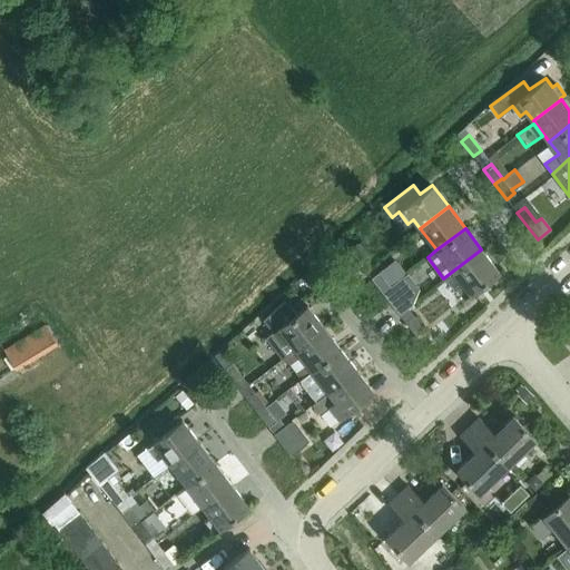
[(361,264),(369,257),(356,243),(349,248),(361,264)]
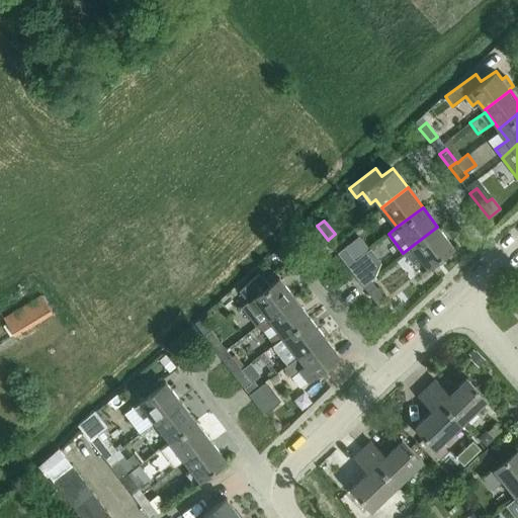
[(422,270),(453,247),(437,227),(412,246),(418,255),(413,259),(422,270)]
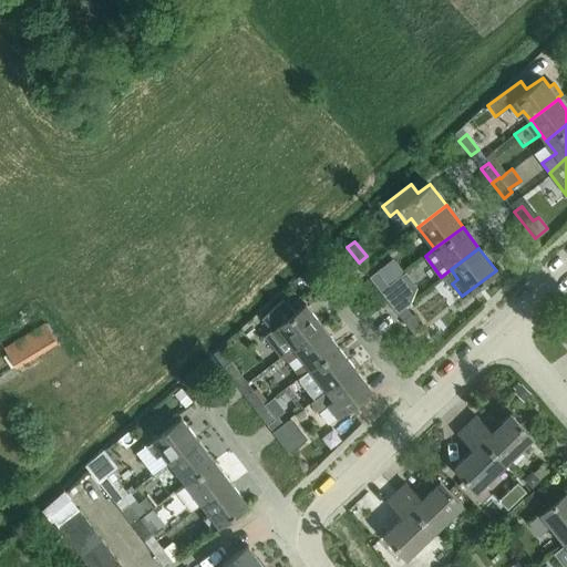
[(380,290),(388,285),(377,270),(369,276),(380,290)]
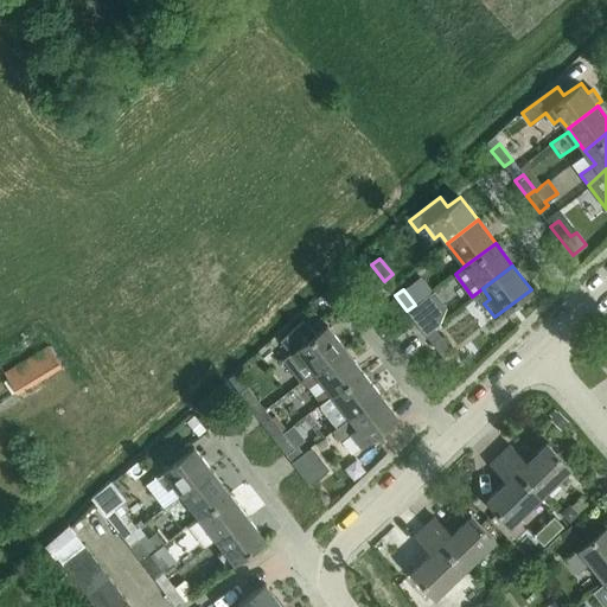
[(415,305),(407,311),(419,326),(425,333),(434,326),(438,323),(421,300),(415,305)]
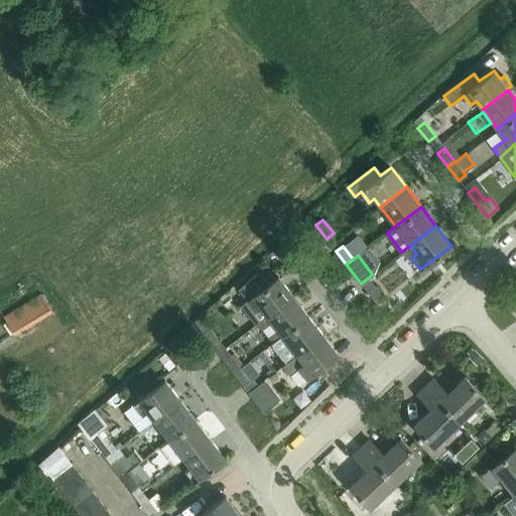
[(267,283),(257,271),(238,289),(246,300),(240,304),(255,325),(267,315),(293,296),(277,275),(267,283)]
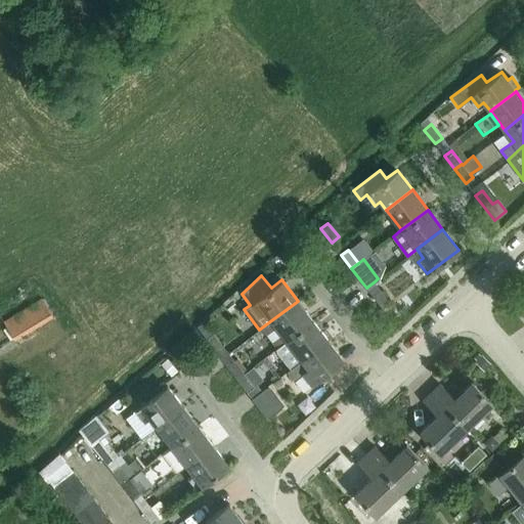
[(379,288),(372,294),(382,307),(389,302),(379,288)]
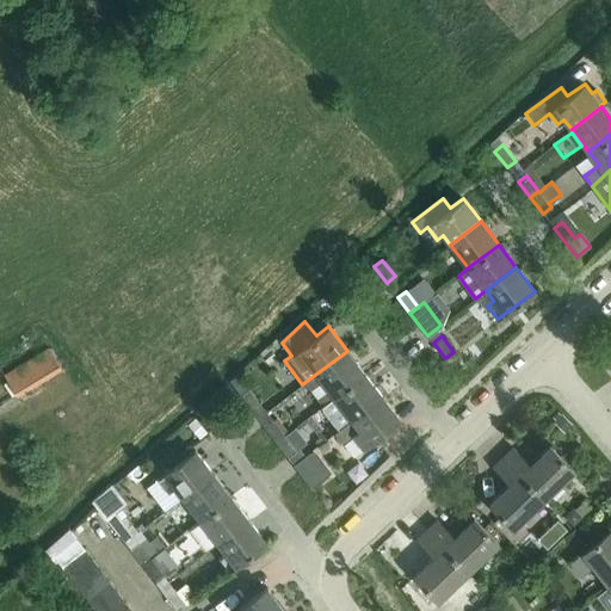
[(17,396),(61,369),(48,347),(4,374),(17,396)]
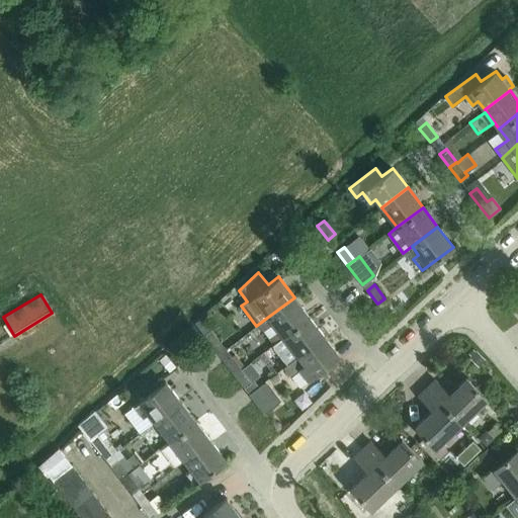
[(283,337),(310,317),(294,297),(268,317),(283,337)]
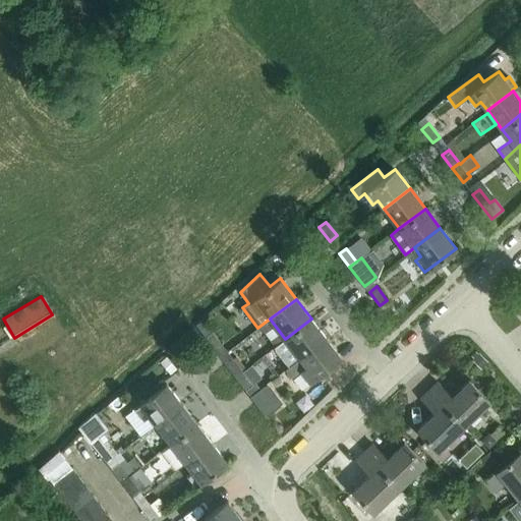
[(289,366),(326,338),(311,319),(285,339),(275,347),(289,366)]
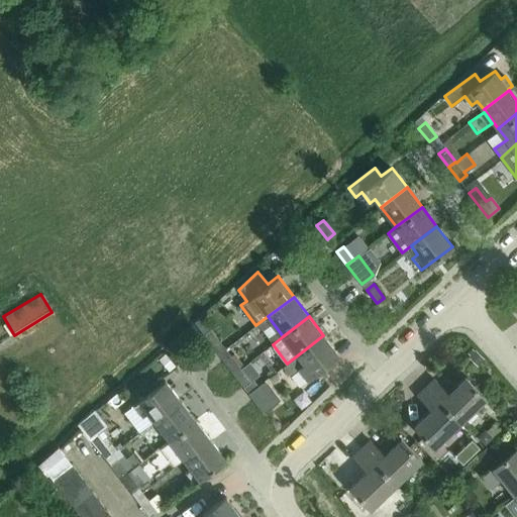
[(213,347),(220,342),(209,328),(202,334),(213,347)]
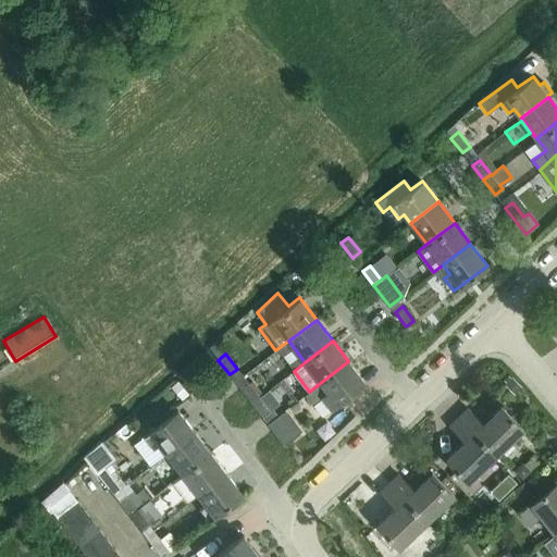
[(331,408),(364,382),(348,361),(309,392),(305,394),(312,403),(321,395),(331,408)]
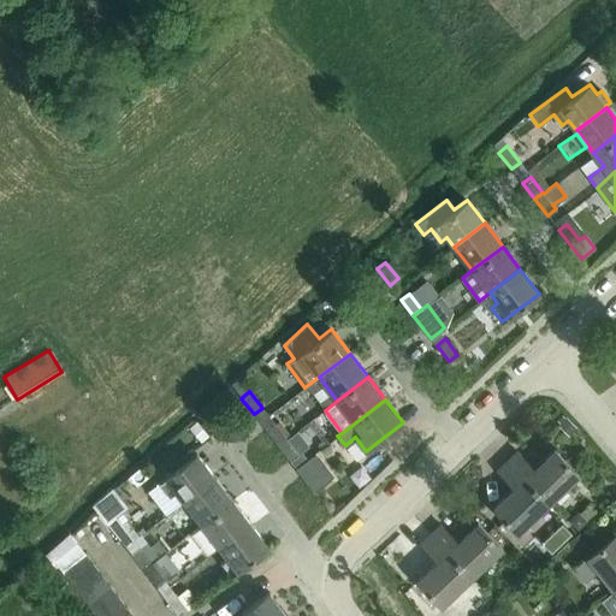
[(278,446),(286,439),(273,422),(265,428),(278,446)]
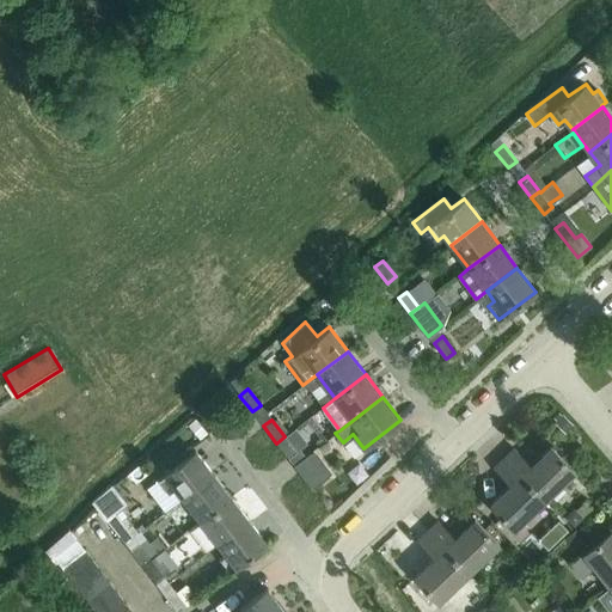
[(287,458),(295,451),(285,436),(276,444),(287,458)]
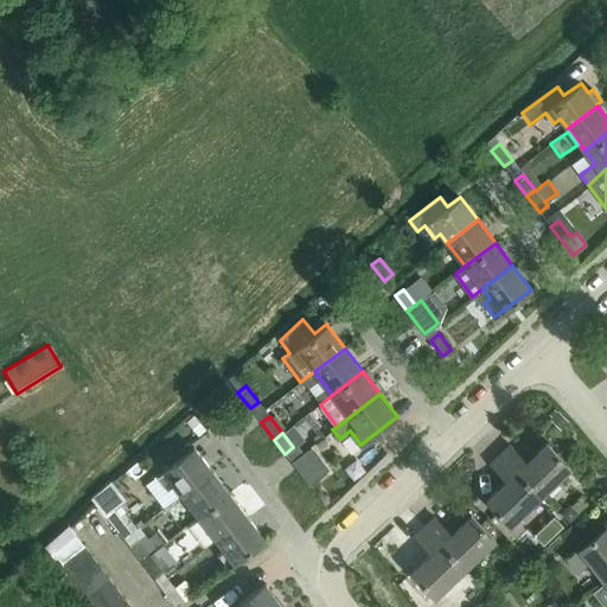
[(570,467),(545,441),(525,461),(509,443),(499,453),(540,496),(570,467)]
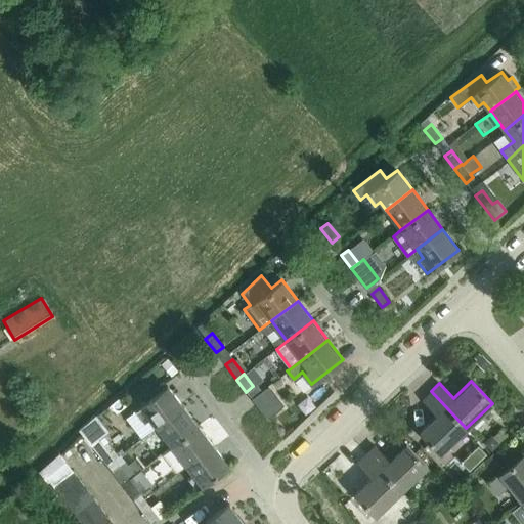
[(158,426),(182,406),(167,386),(150,398),(136,409),(144,420),(149,416),(158,426)]
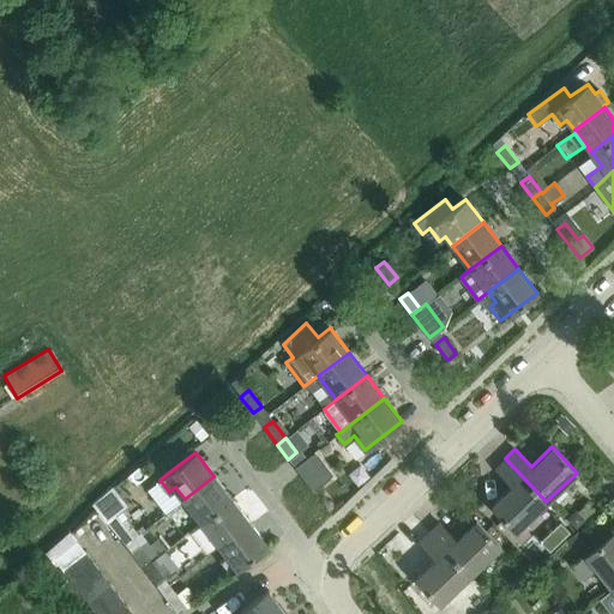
[(320,464),(312,452),(294,467),(312,489),(320,483),(332,473),(324,462),(320,464)]
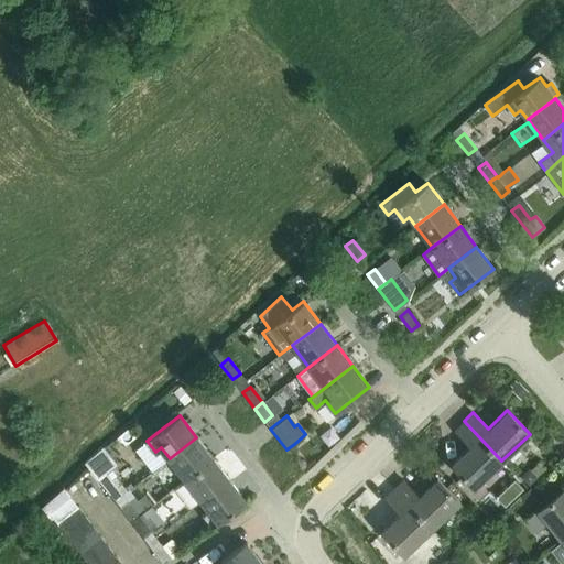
[(474,487),(501,461),(464,421),(455,430),(469,445),(451,464),(474,487)]
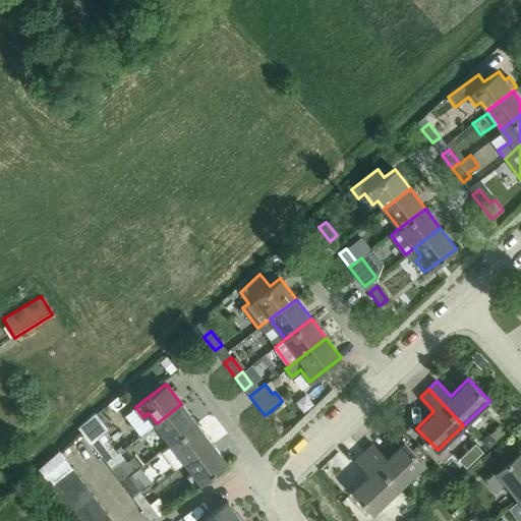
[(139,438),(119,413),(127,407),(113,390),(94,405),(127,448),(139,438)]
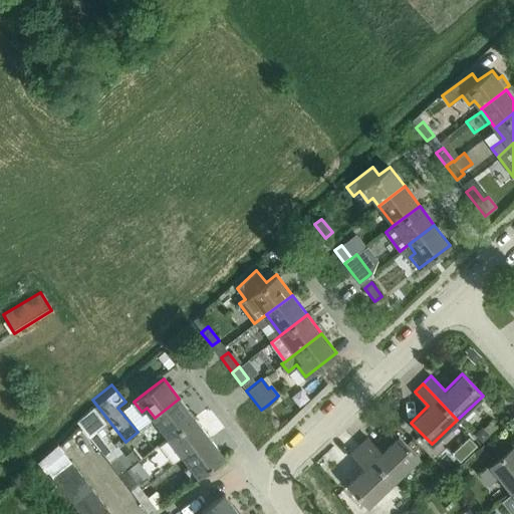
[(169,437),(194,418),(179,399),(155,418),(169,437)]
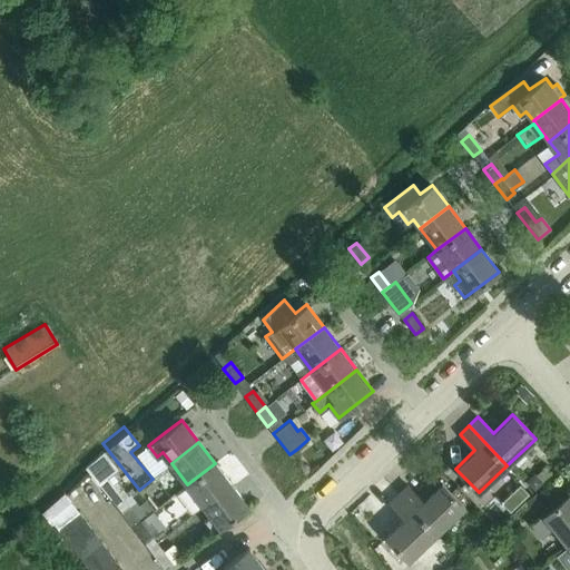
[(203,507),(232,484),(215,463),(187,484),(176,494),(190,513),(202,504),(203,507)]
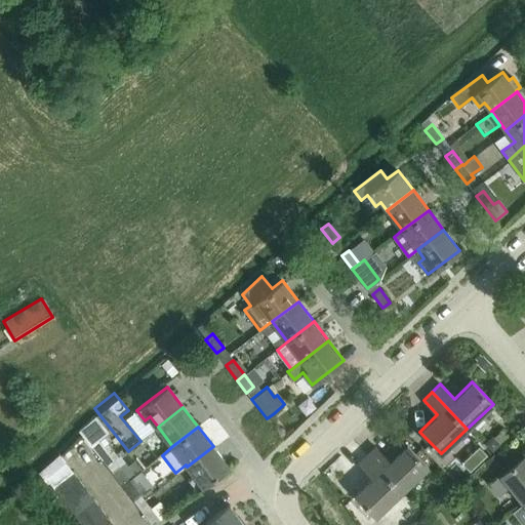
[(490,451),(507,437),(500,430),(484,444),(490,451)]
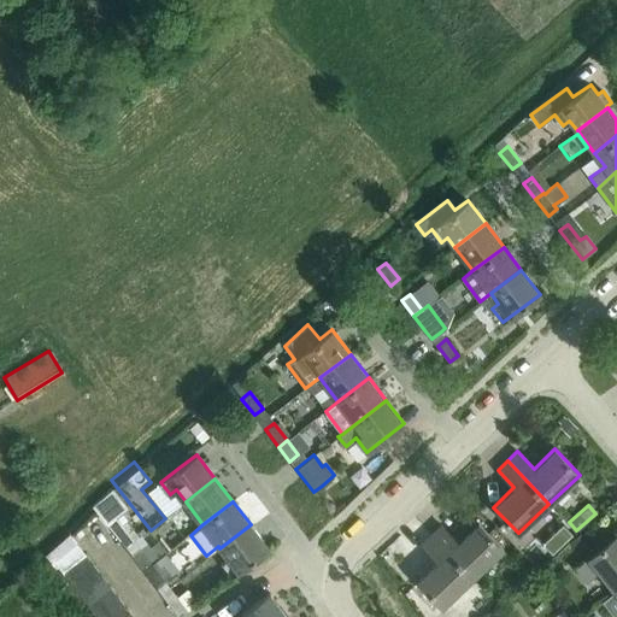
[(122,524),(116,516),(107,523),(119,539),(125,547),(134,541),(134,540),(137,536),(127,521),(122,524)]
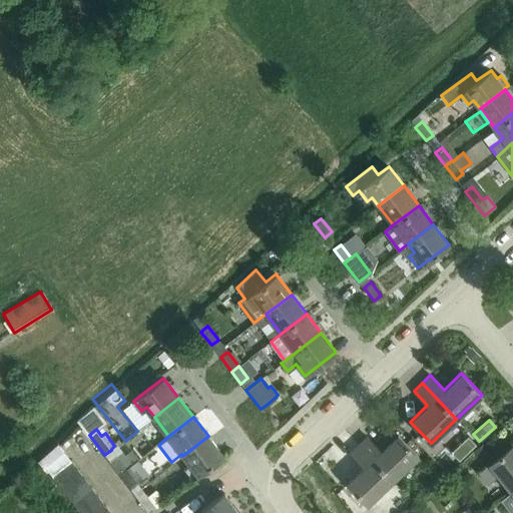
[(418,456),(412,449),(397,434),(380,450),(366,436),(358,444),(393,480),(418,456)]
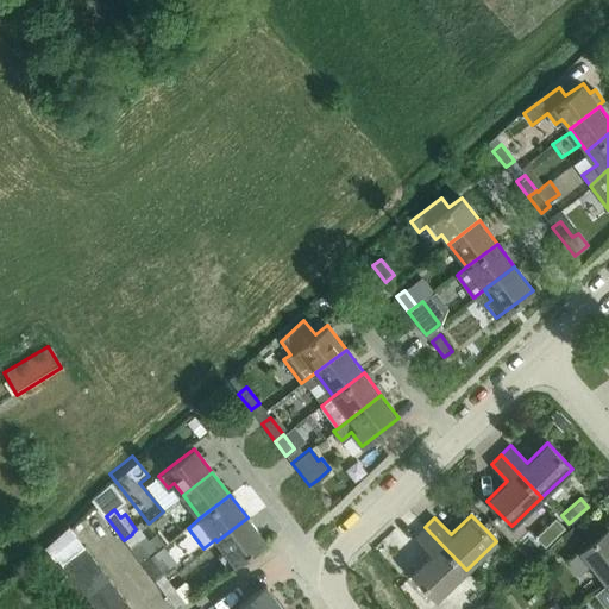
[(228,569),(265,540),(248,518),(217,541),(224,550),(218,556),(228,569)]
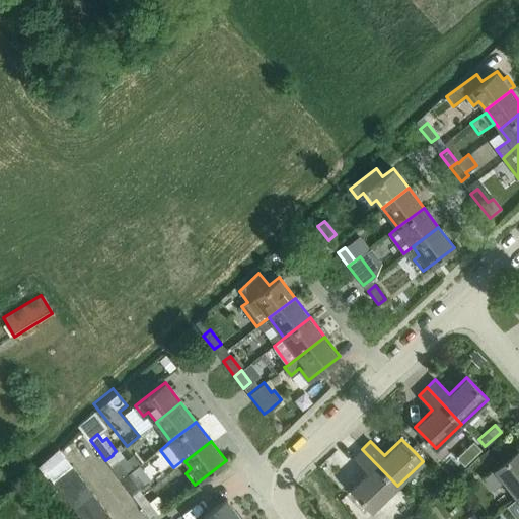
[(371,510),(387,496),(397,486),(362,449),(354,457),(368,471),(351,488),(371,510)]
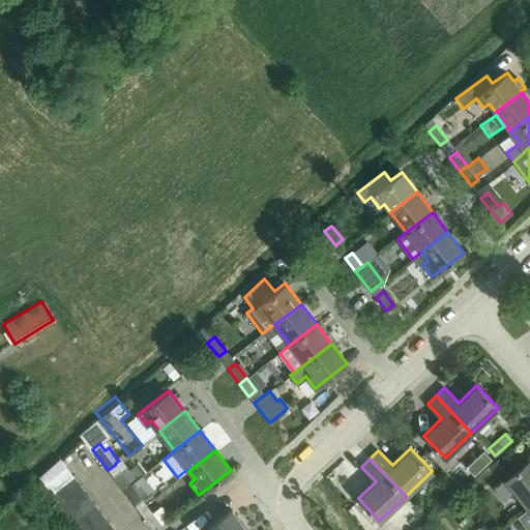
[(529,461),(528,460),(511,472),(493,488),(503,500),(514,491),(527,507),(529,504),(529,461)]
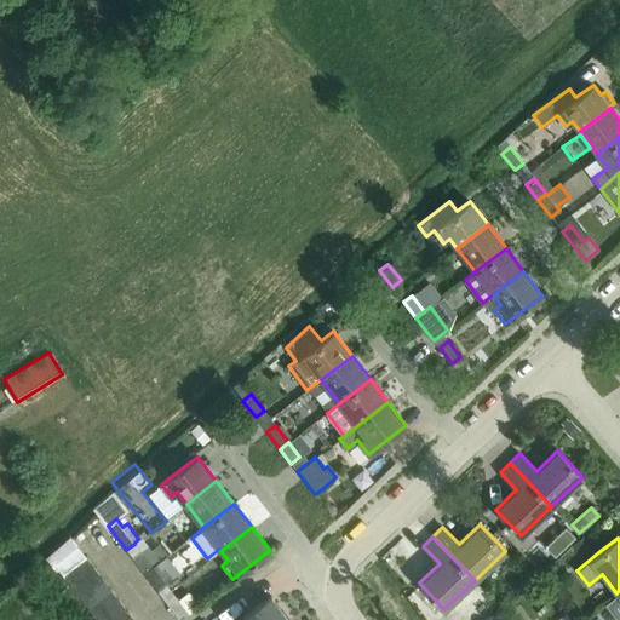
[(141,551),(139,550),(135,544),(126,550),(144,573),(153,567),(150,564),(159,558),(166,552),(160,544),(151,550),(148,545),(141,551)]
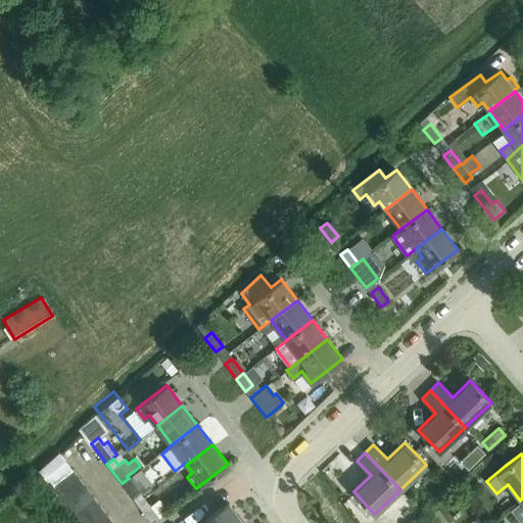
[(53,484),(73,470),(64,460),(45,474),(53,484)]
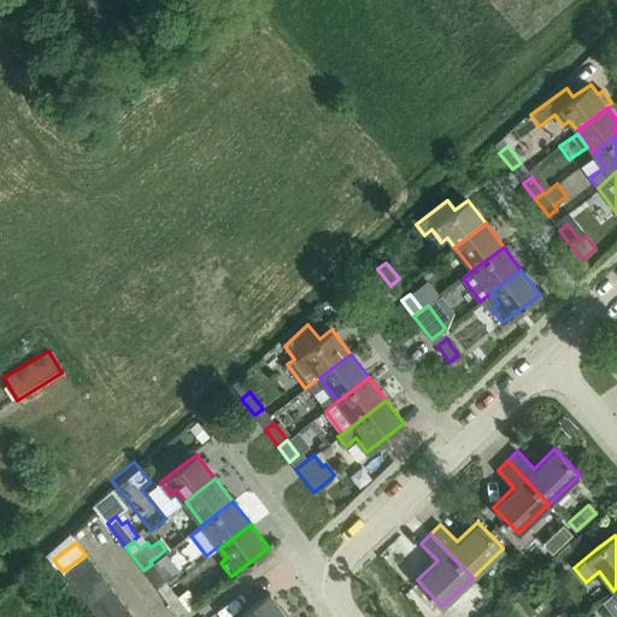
[(71,582),(94,564),(86,554),(63,571),(71,582)]
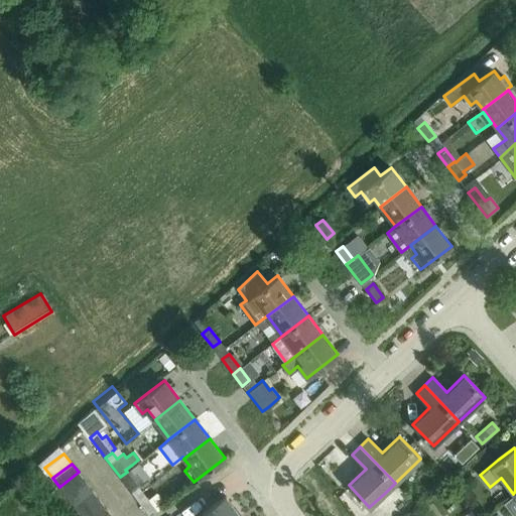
[(85,481),(79,472),(59,487),(67,496),(85,481)]
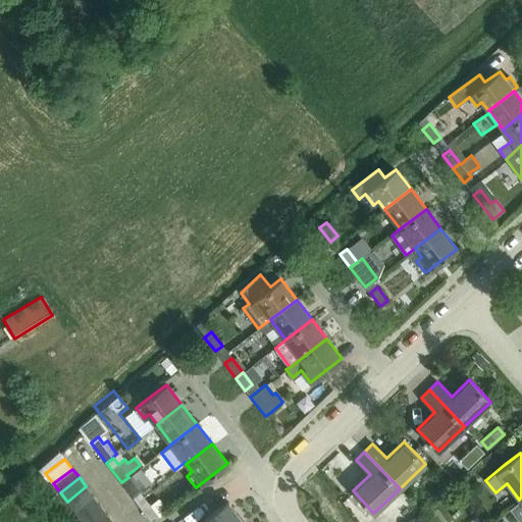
[(137,502),(144,497),(128,477),(121,482),(137,502)]
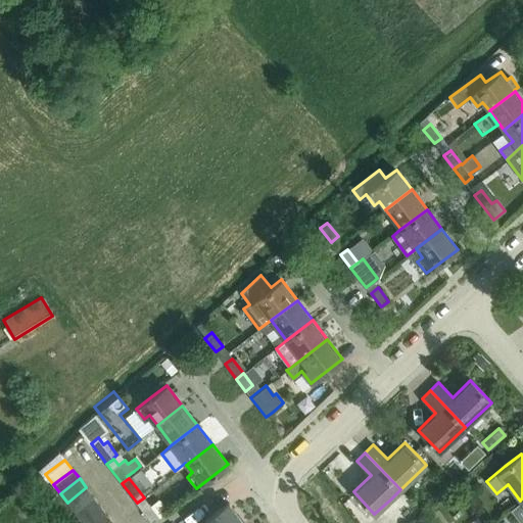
[(75,512),(94,497),(86,487),(67,503),(75,512)]
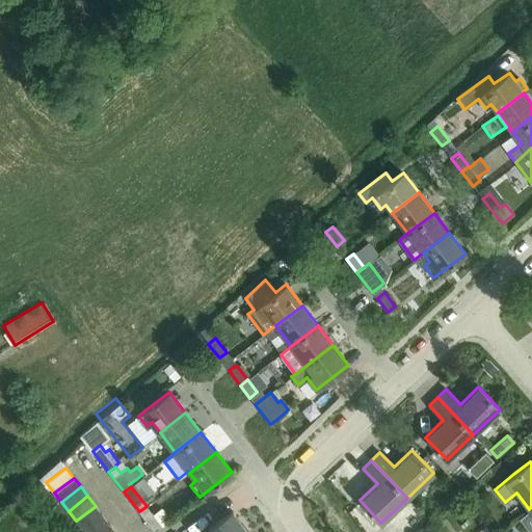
[(83,530),(103,515),(96,506),(76,521),(83,530)]
